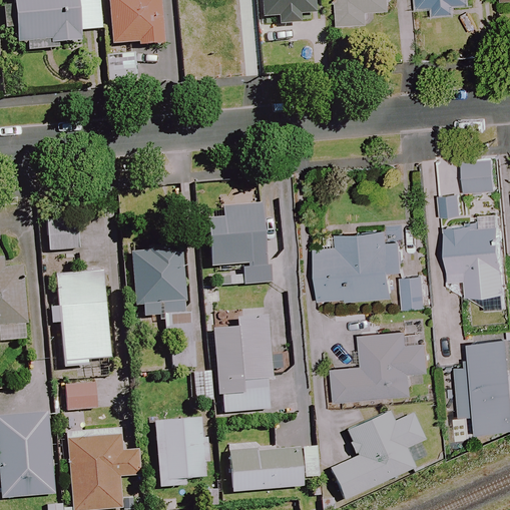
[(14,0),(20,39),(27,39),(28,49),(53,46),(53,42),(81,39),(80,29),(103,27),(99,0),(14,0)]
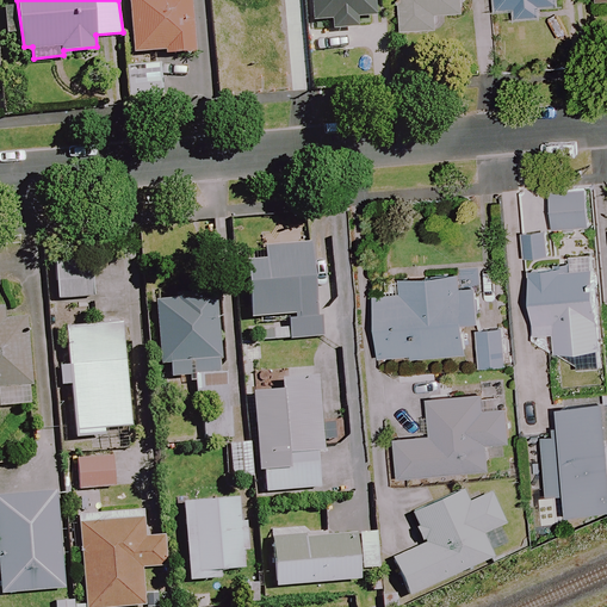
[(193,49),(191,0),(131,0),(134,51),(193,49)]
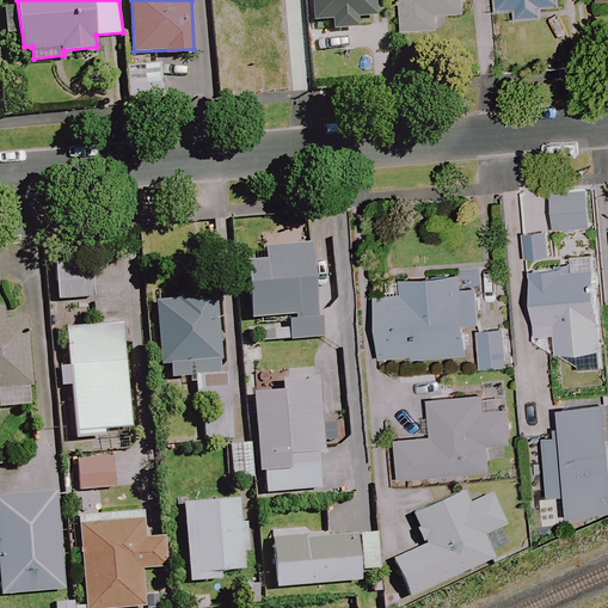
[(312,0),(314,18),(332,17),(333,26),(356,25),(356,14),(375,13),(374,0),(312,0)]
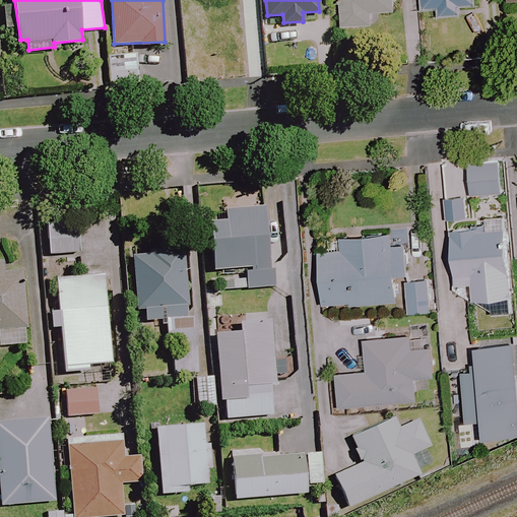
[(344,0),(346,23),(376,21),(375,8),(398,7),(397,0),(344,0)]
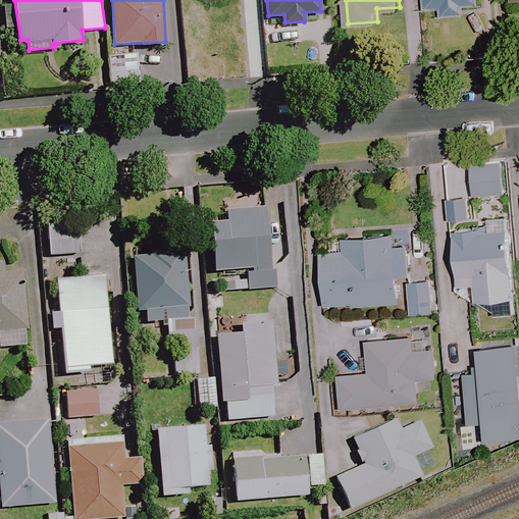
[(479,0),(427,0),(428,4),(444,3),(444,12),(466,10),(465,1),(479,0)]
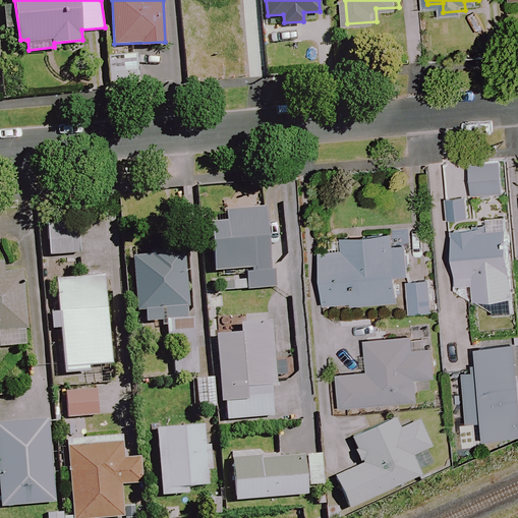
[(507,190),(503,161),(471,164),(475,194),(507,190)]
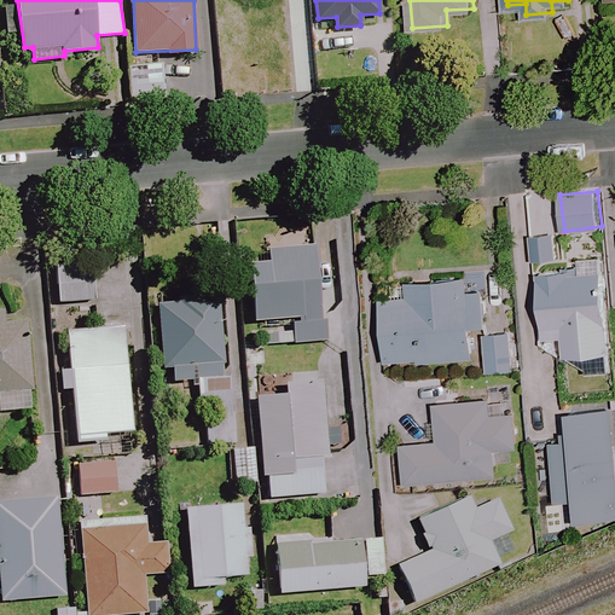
[(325,338),(318,255),(307,256),(306,245),(267,249),(268,260),(249,262),(255,320),(260,319),(262,344),(325,338)]
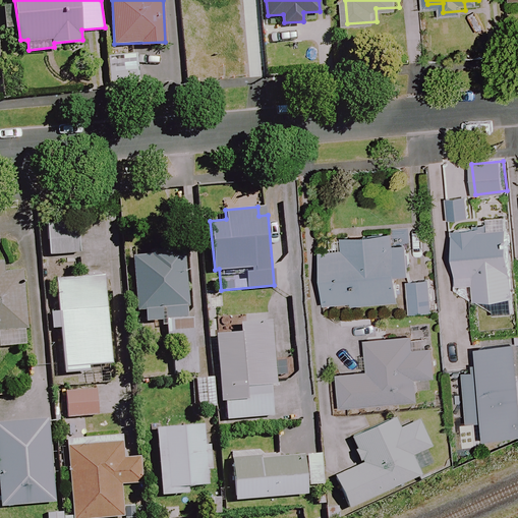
[(514,295),(509,213),(477,215),(477,225),(456,226),(460,282),(476,281),(477,297),(514,295)]
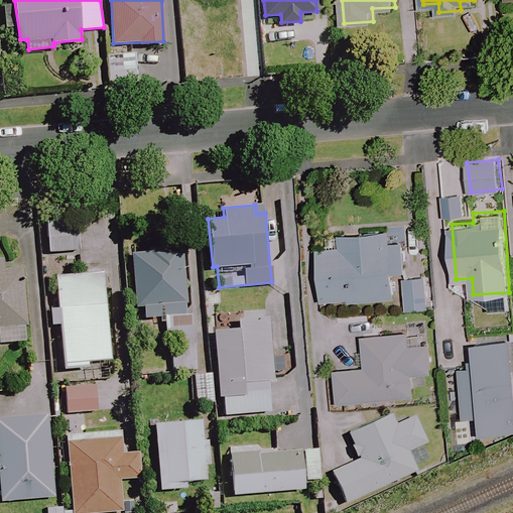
[(80,217),(47,218),(49,249),(41,249),(41,262),(54,262),(54,250),(82,249),(80,217)]
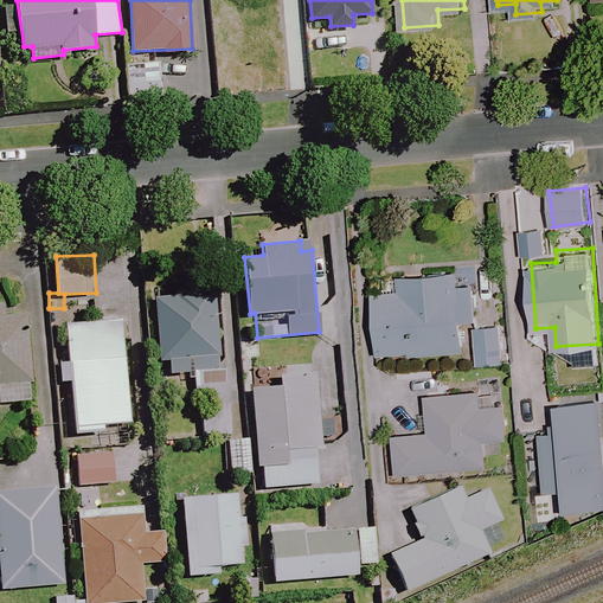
[(461,282),(461,270),(408,273),(409,292),(378,293),(380,351),(466,347),(464,316),(479,316),(478,282),(461,282)]
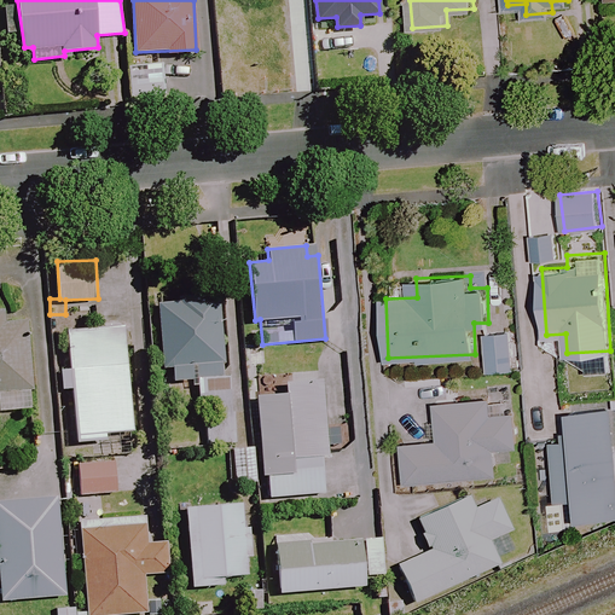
[(222,373),(222,299),(156,299),(156,360),(170,360),(170,373),(199,373),(201,440),(235,440),(235,373),(222,373)]
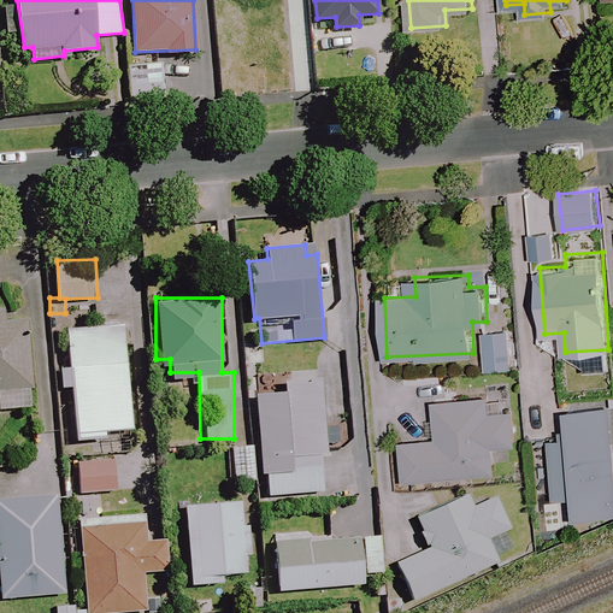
[(6,304),(0,304),(0,410),(36,407),(28,313),(7,316),(6,304)]
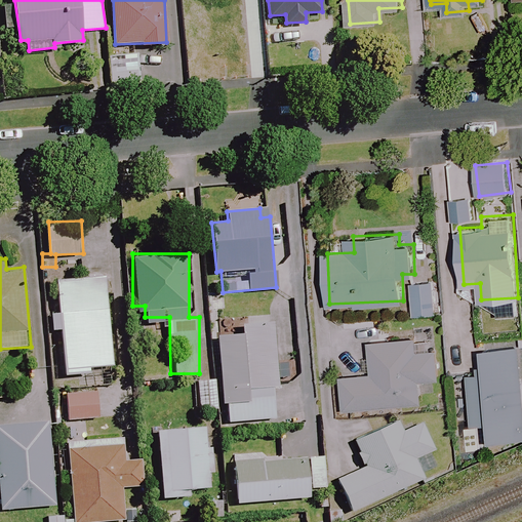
[(116,383),(106,271),(80,273),(81,281),(58,283),(61,312),(50,313),(51,329),(63,328),(67,374),(90,372),(91,386),(116,383)]
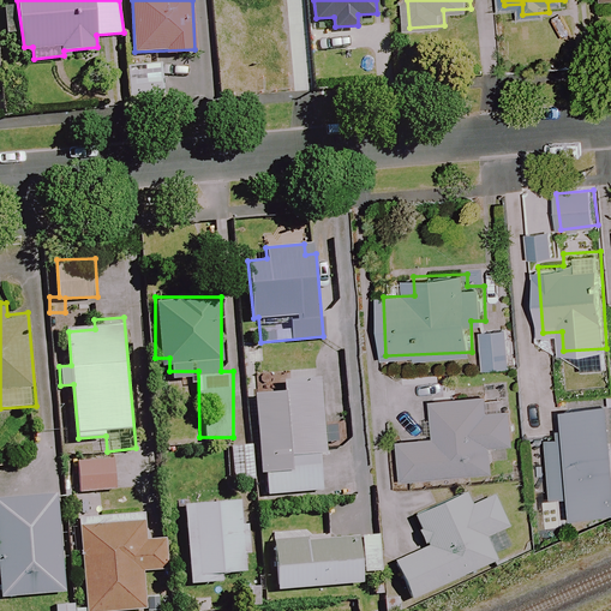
[(327,450),(318,367),(259,373),(258,361),(245,363),(249,402),(250,417),(256,417),(264,493),(323,487),(319,451),(327,450)]
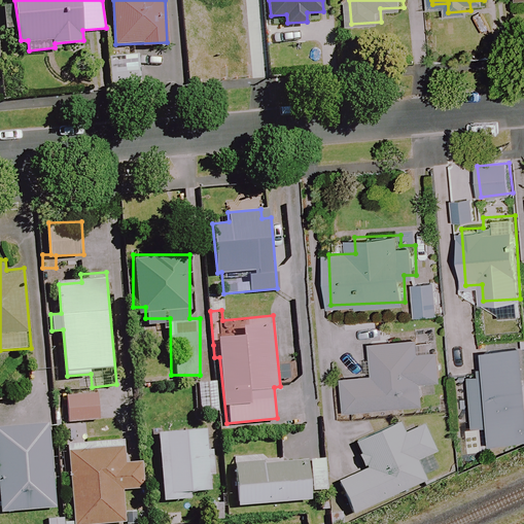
[(440,338),(375,344),(378,373),(346,376),(349,409),(424,402),(422,380),(443,378),(440,338)]
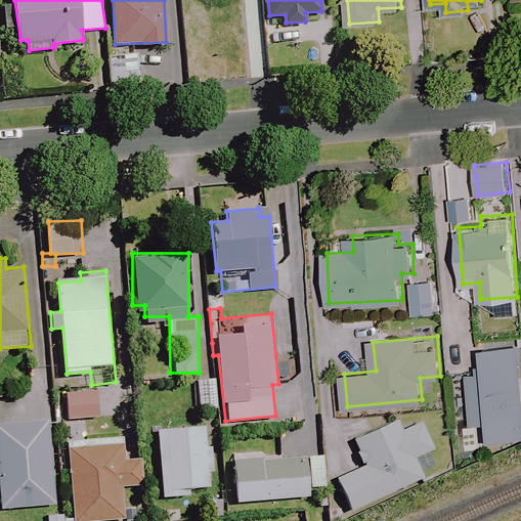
[(520,344),(484,347),(486,371),(469,372),(473,422),(489,421),(490,438),(520,435),(520,344)]
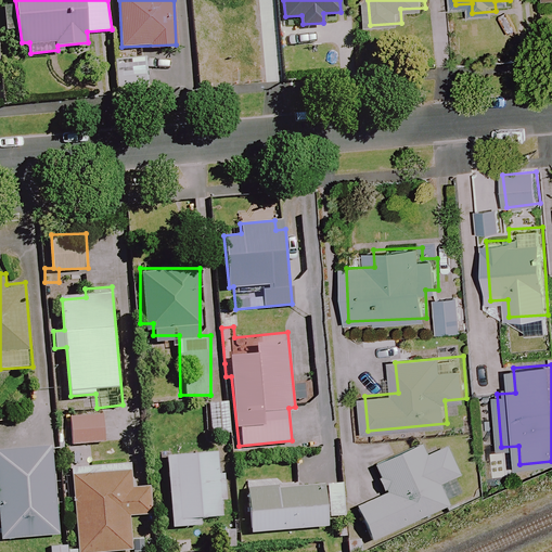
[(230,399),(210,400),(213,431),(232,429),(230,399)]
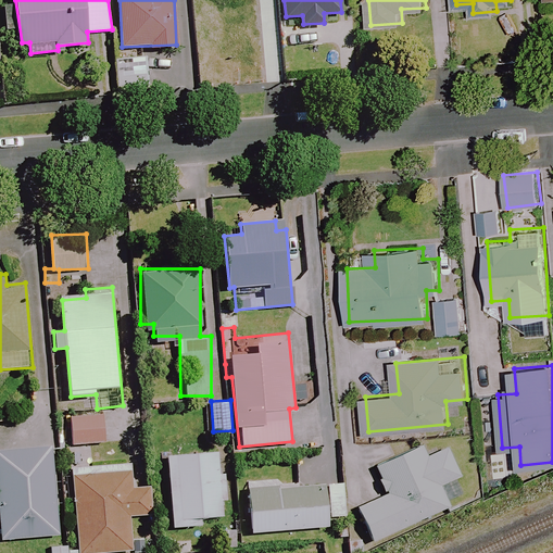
[(105,441),(103,414),(72,416),(74,443),(105,441)]
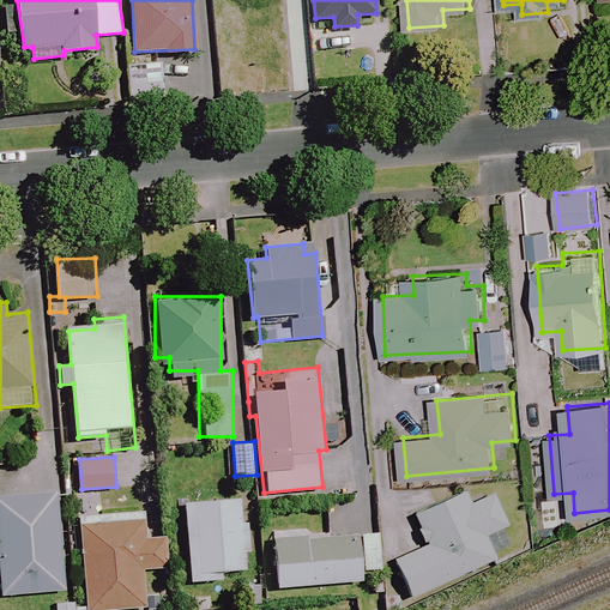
[(471,502),(466,491),(415,514),(429,545),(397,560),(414,596),(496,559),(485,533),(507,524),(493,493),(471,502)]
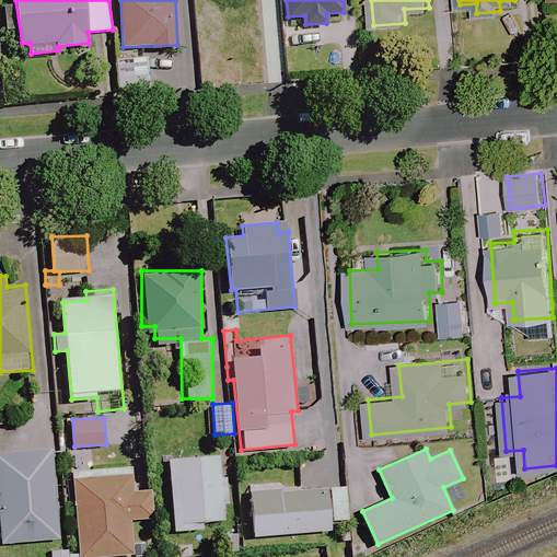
[(61,538),(55,450),(0,453),(0,505),(2,543),(61,538)]
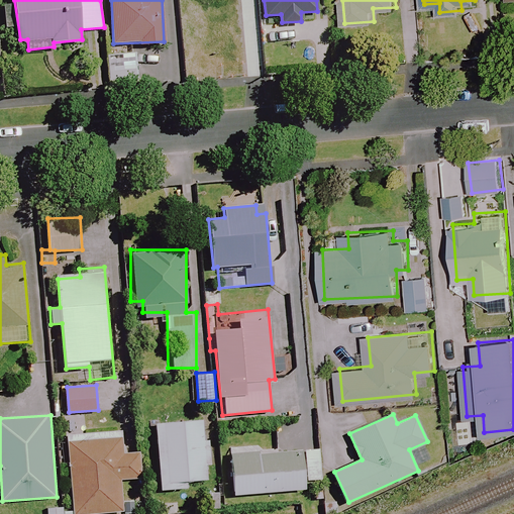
[(204,466),(212,465),(211,444),(203,445),(201,420),(157,423),(162,489),(179,488),(178,481),(205,479),(204,466)]
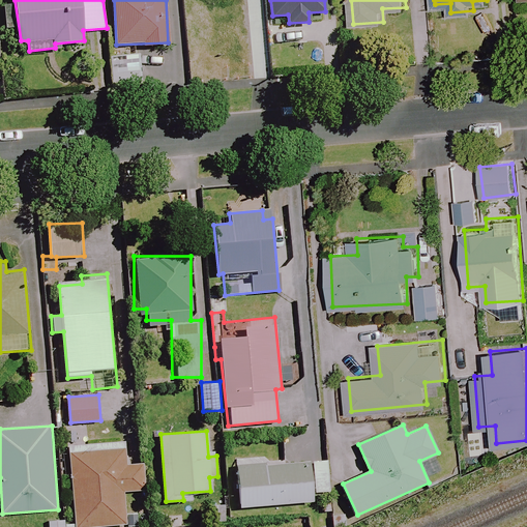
[(67,522),(67,526),(88,526),(127,524),(125,491),(139,490),(136,447),(126,448),(125,440),(69,445),(77,521),(67,522)]
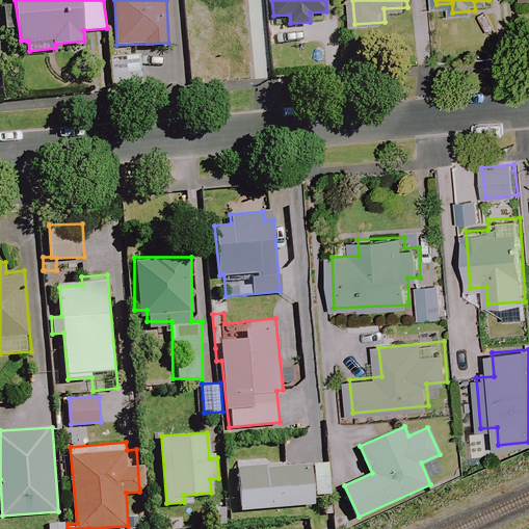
[(332,493),(329,460),(239,467),(241,508),(314,503),(314,494),(332,493)]
